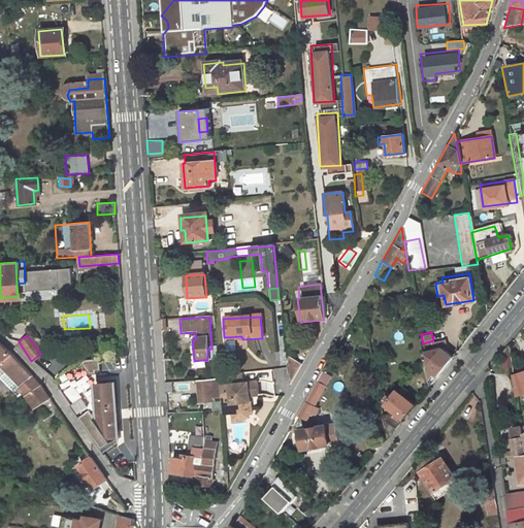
[(444,341),(430,344),(431,352),(440,350),(445,349),(444,341)]
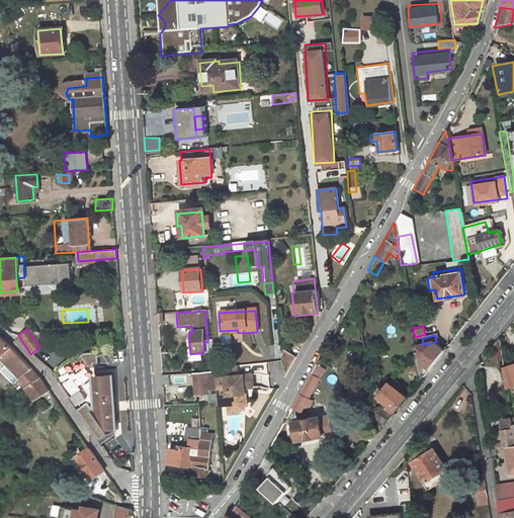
[(498,339),(490,349),(491,361),(501,359),(498,339)]
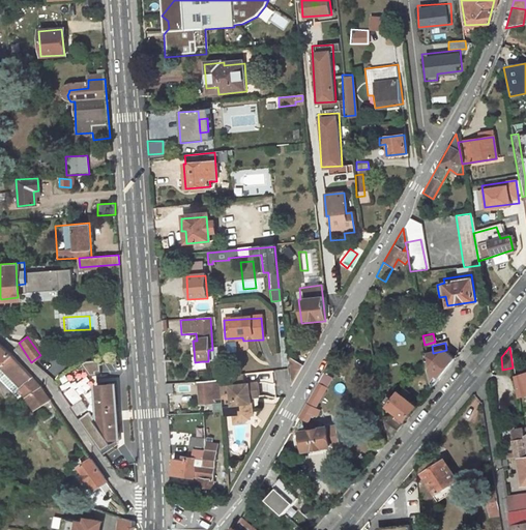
[(9,356),(0,348),(0,366),(3,372),(18,387),(17,389),(24,398),(25,398),(33,409),(47,399),(39,387),(36,383),(9,356)]
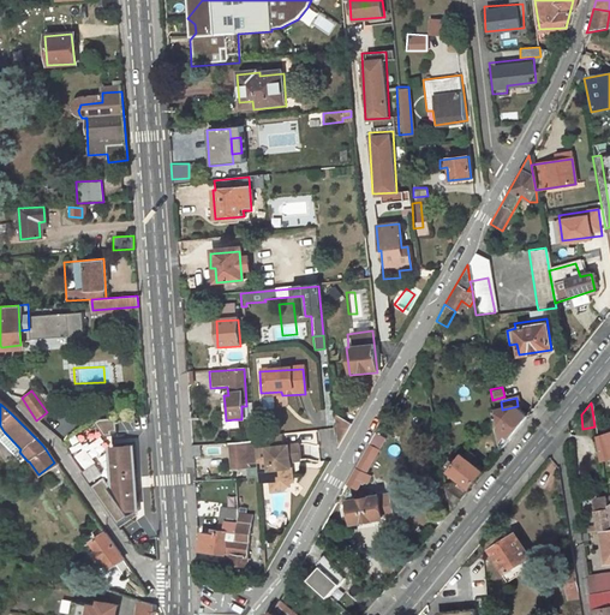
[(225,404),(216,405),(217,430),(234,429),(234,419),(226,421),(225,404)]
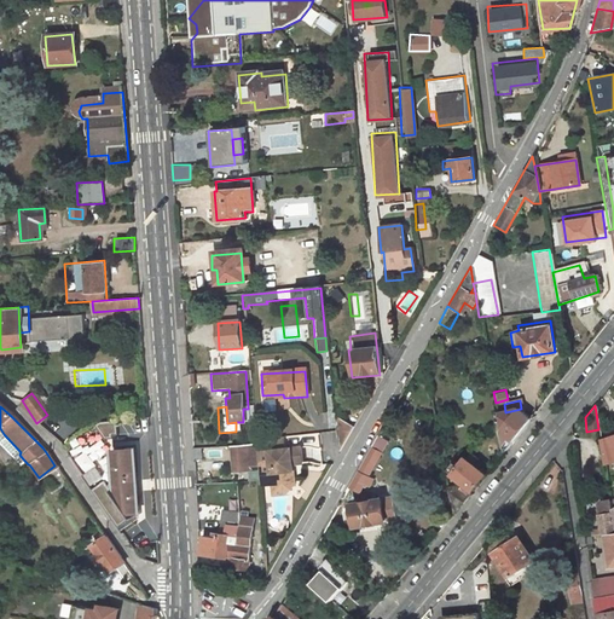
[(505,412),(497,415),(499,434),(502,451),(528,420),(516,410),(505,412)]
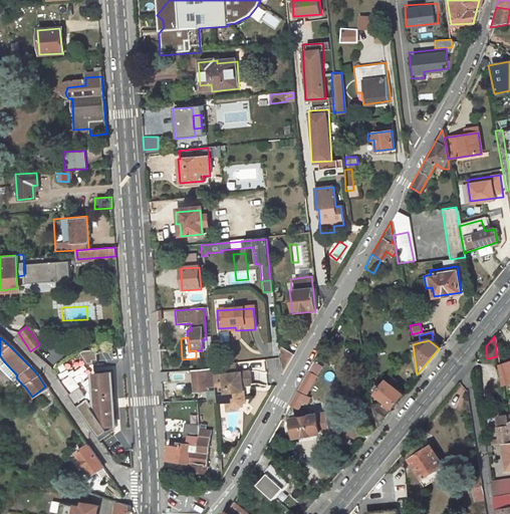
[(288,359),(278,355),(279,374),(288,359)]
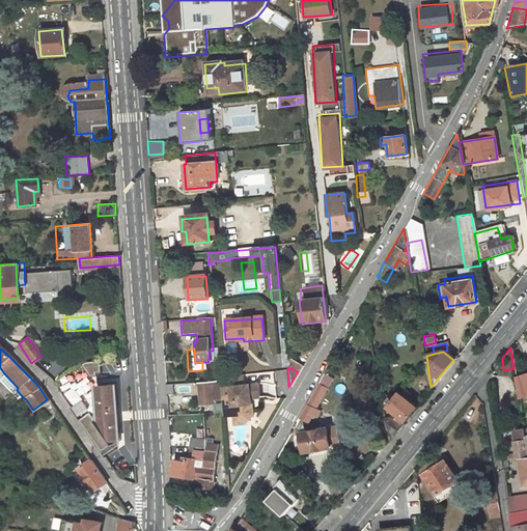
[(526,374),(515,378),(518,398),(526,395),(526,374)]
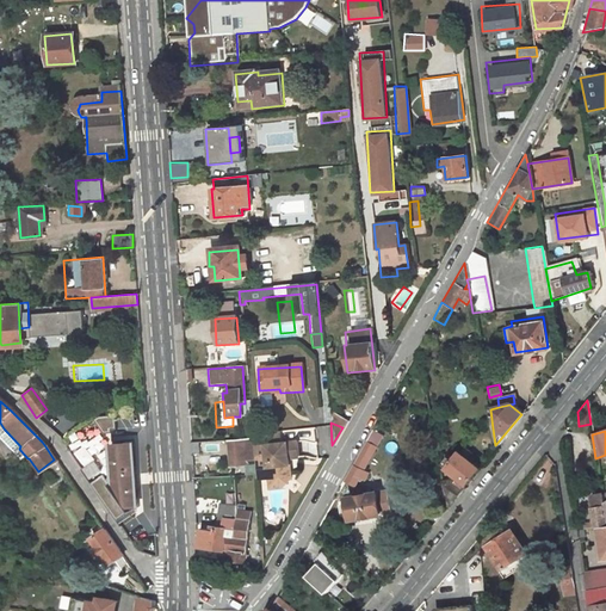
[(278,432),(251,436),(251,438),(252,451),(253,460),(254,482),(267,481),(267,486),(280,485),(285,479),(284,461),(289,461),(296,460),(294,444),(279,445),(278,432)]
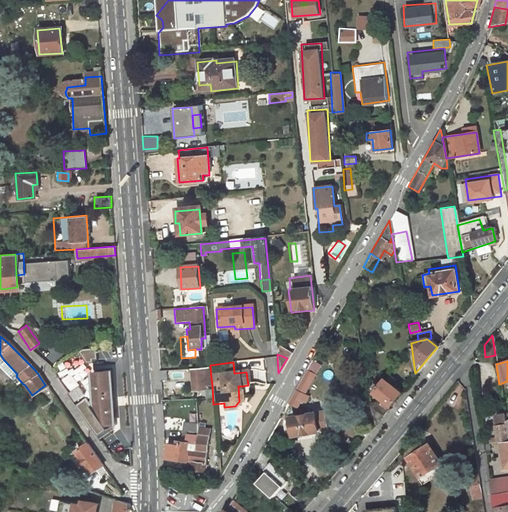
[(210,367),(190,368),(192,391),(203,391),(202,387),(202,379),(211,378),(210,367)]
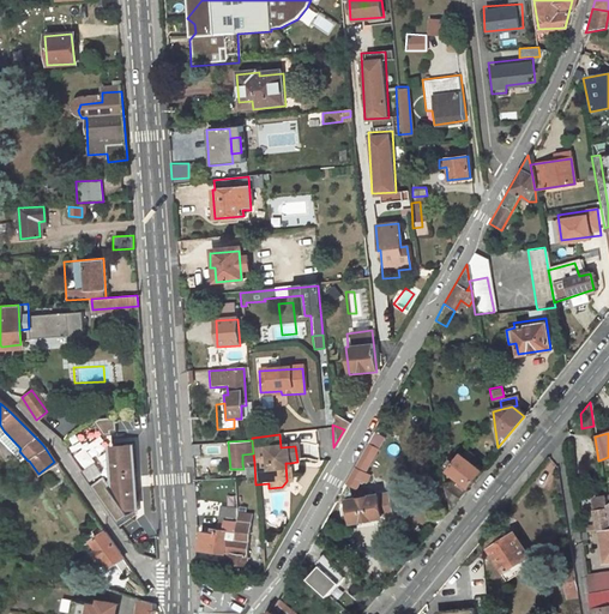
[(134,491),(136,486),(136,485),(128,486),(128,475),(134,475),(133,444),(110,445),(113,476),(115,476),(116,486),(113,488),(125,504),(130,500),(132,497),(134,491)]
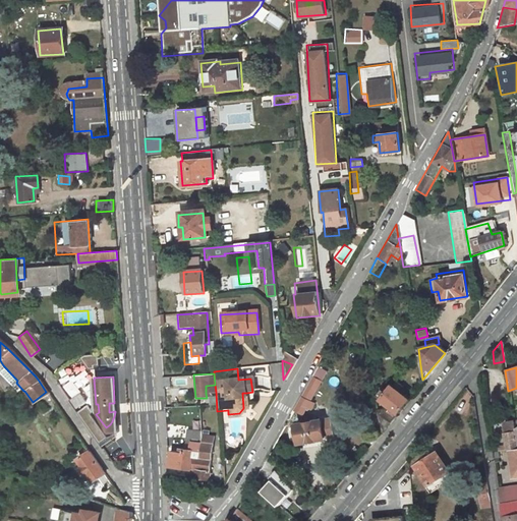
[(319,382),(309,377),(303,389),(291,410),(300,416),(304,408),(319,382)]
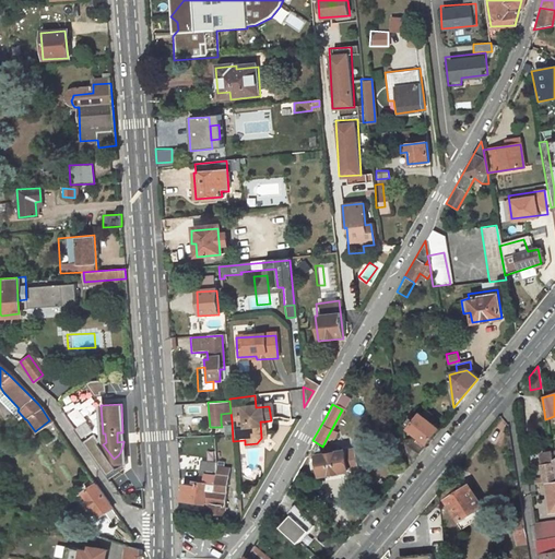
[(409,417),(404,424),(408,428),(417,437),(413,442),(411,440),(404,443),(408,465),(438,428),(428,419),(432,415),(425,409),(422,414),(421,412),(412,421),(409,417)]
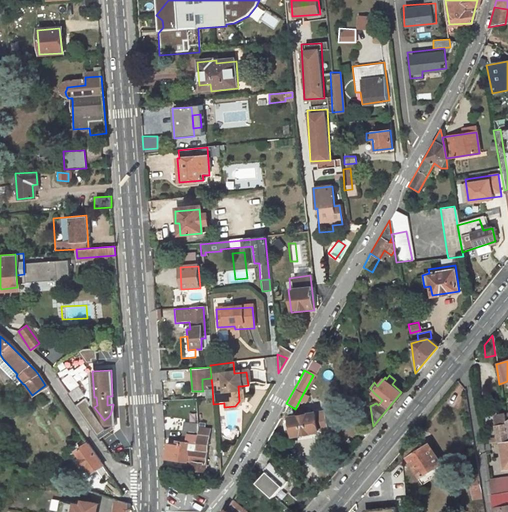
[(211,378),(202,379),(202,387),(212,385),(211,378)]
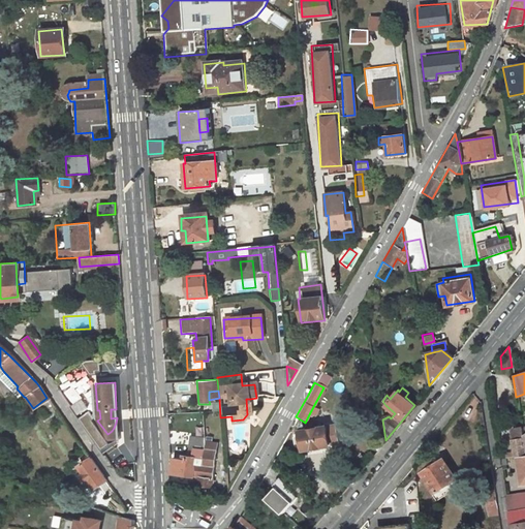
[(247,414),(243,419),(232,421),(232,426),(245,424),(252,417),(250,399),(246,399),(247,414)]
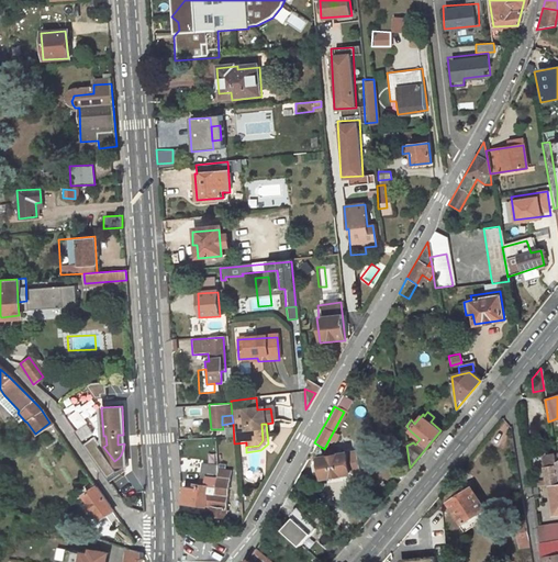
[(353,454),(316,459),(316,462),(311,462),(310,464),(311,475),(314,476),(317,476),(317,479),(355,473),(353,454)]
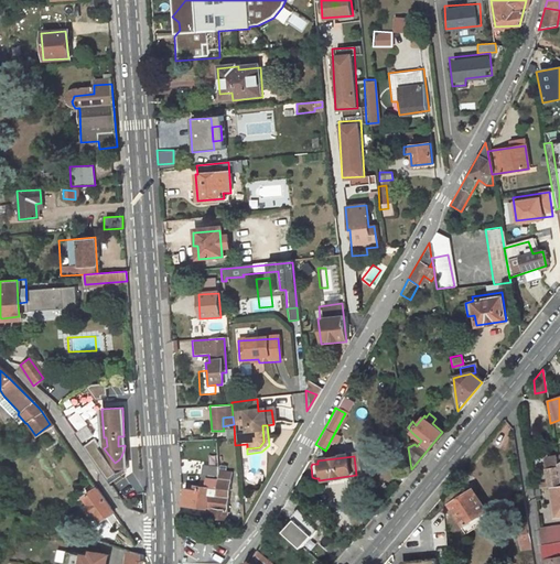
[(545,458),(548,486),(550,485),(559,484),(559,462),(557,465),(556,456),(545,458)]
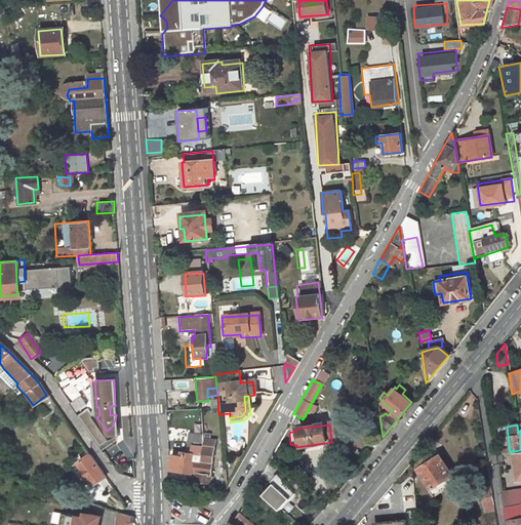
[(207,483),(210,448),(210,439),(200,438),(200,446),(198,461),(191,460),(189,473),(196,474),(195,481),(201,482),(207,483)]
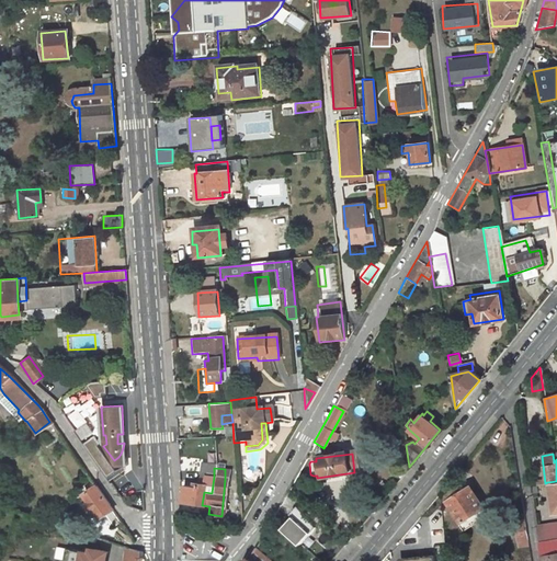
[(214,477),(203,476),(201,482),(192,481),(192,484),(183,483),(181,502),(202,505),(204,492),(212,493),(214,477)]
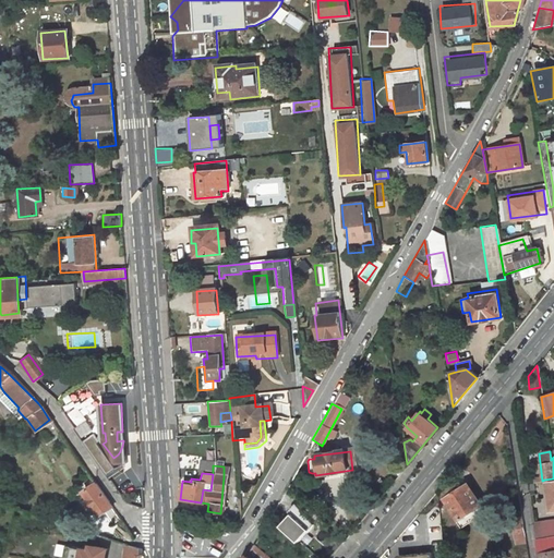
[(553,478),(544,480),(548,509),(553,508),(553,478)]
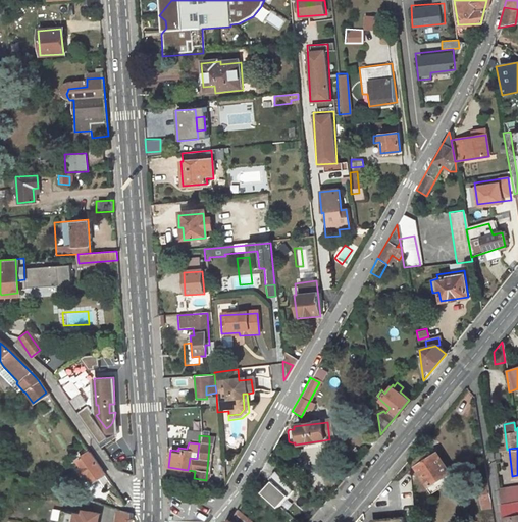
[(104,475),(88,453),(76,461),(81,467),(79,469),(84,478),(87,476),(92,483),(104,475)]
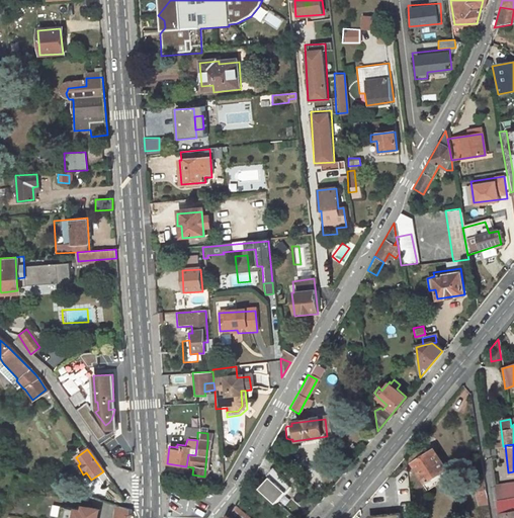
[(432,449),(411,463),(424,484),(446,469),(432,449)]
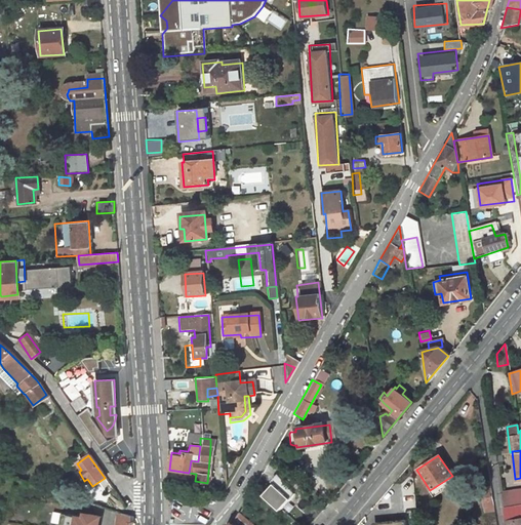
[(223,463),(214,461),(212,476),(221,478),(223,463)]
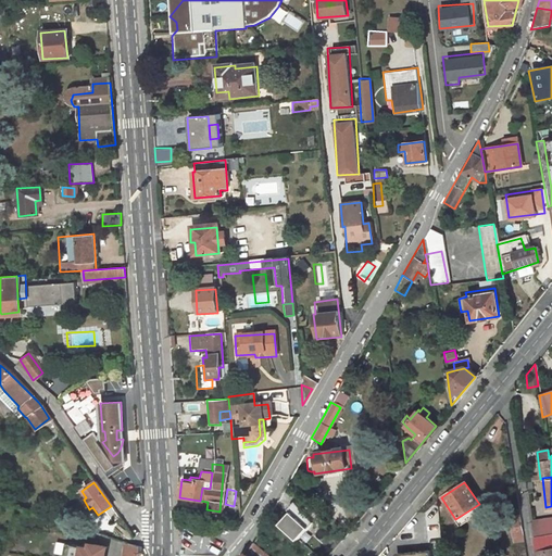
[(317,515),(298,495),(287,508),(289,512),(278,523),(297,539),(317,515)]
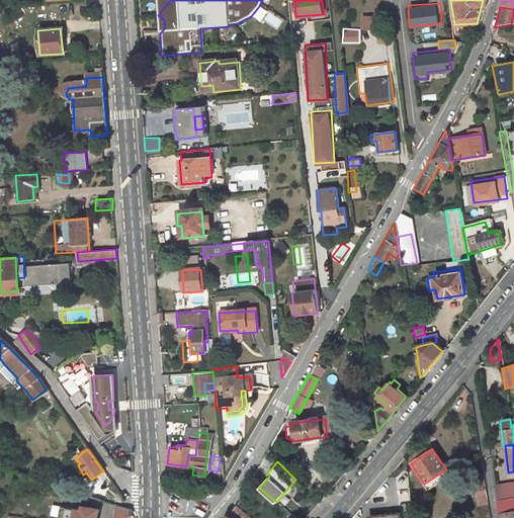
[(513,483),(500,486),(502,499),(513,497),(513,483)]
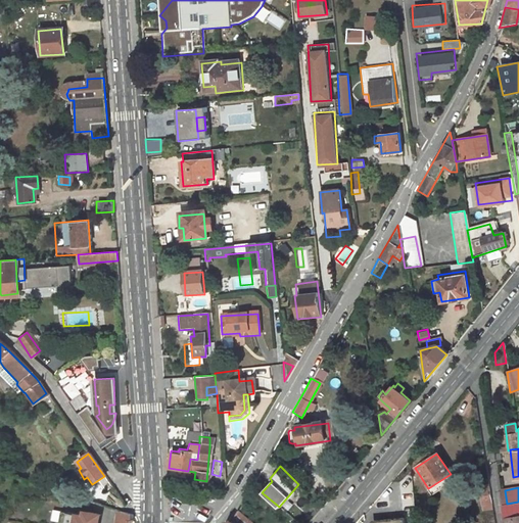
[(487,488),(477,490),(478,501),(489,500),(487,488)]
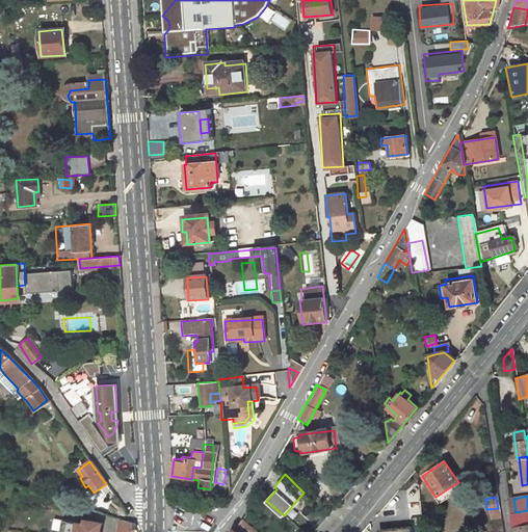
[(527,531),(527,510),(516,512),(508,513),(511,528),(511,531),(527,531)]
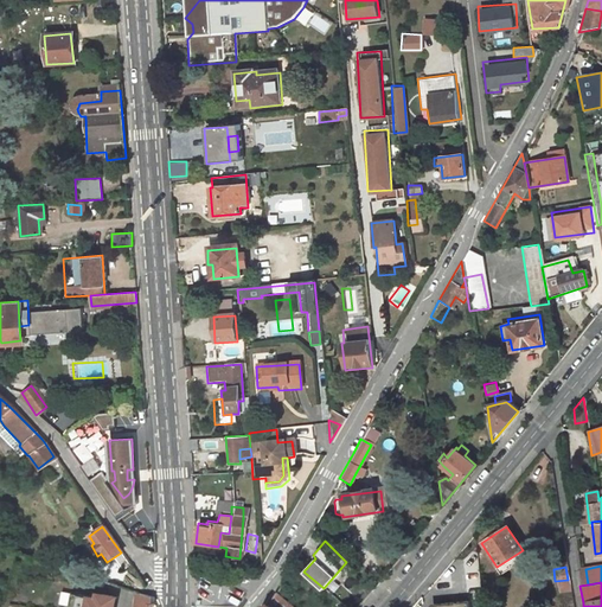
[(149,606),(152,596),(126,590),(121,606),(149,606)]
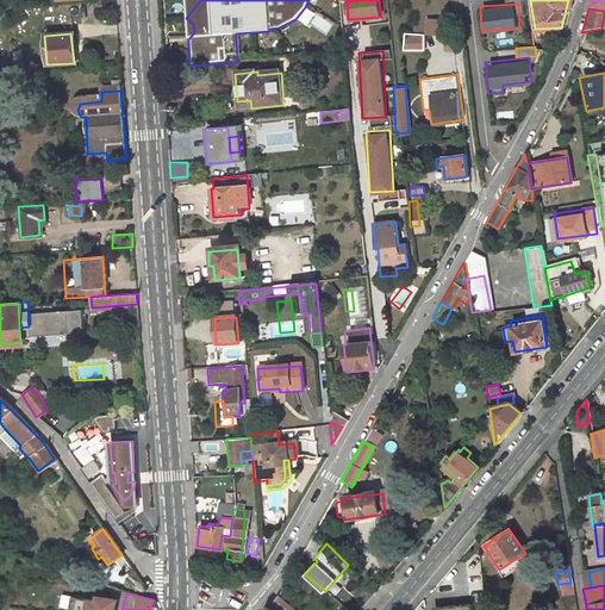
[(292,609),(275,596),(266,609),(292,609)]
